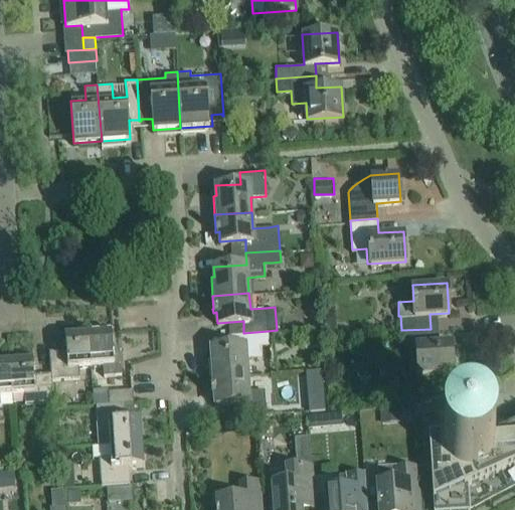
[(113,345),(112,329),(88,331),(90,366),(104,365),(104,373),(121,372),(120,344),(113,345)]
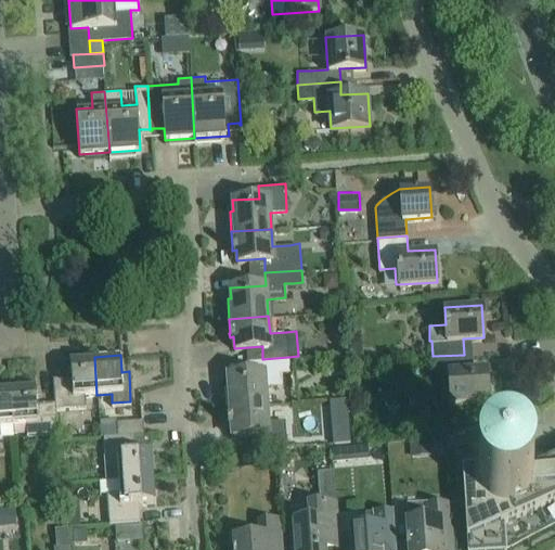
[(465,369),(464,355),(433,356),(434,372),(449,371),(450,403),(488,400),(486,368),(465,369)]
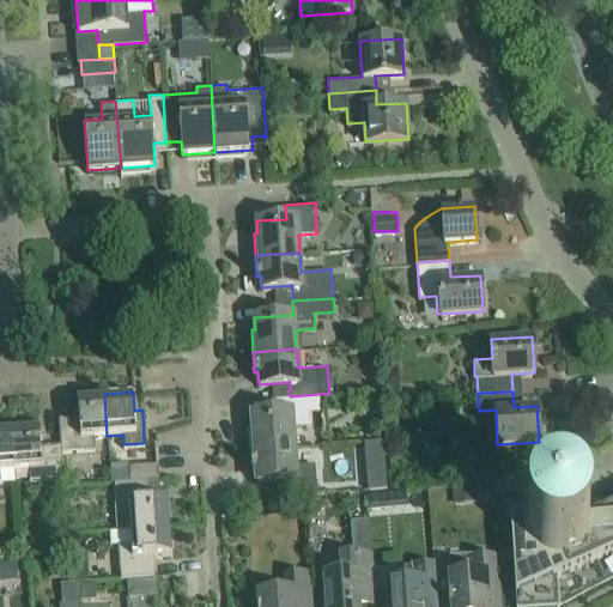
[(96,450),(96,437),(107,436),(104,394),(77,396),(79,419),(58,420),(60,442),(64,477),(66,477),(65,453),(96,450)]
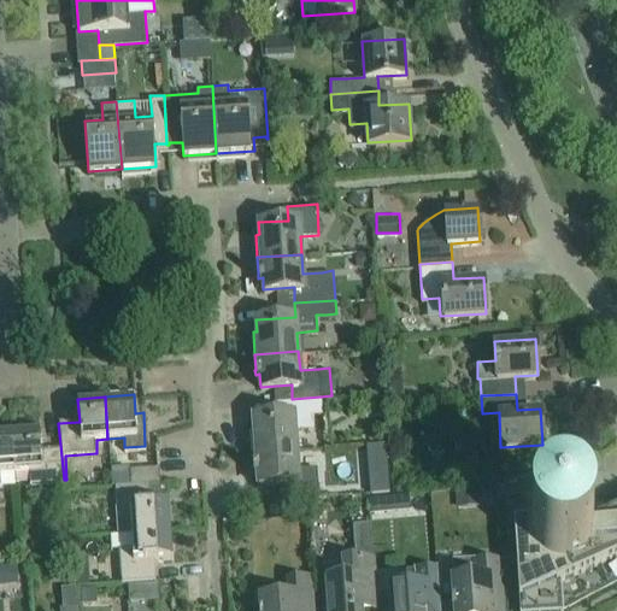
[(252,451),(297,448),(294,427),(313,426),(313,413),(322,413),(321,397),(292,399),(293,413),(253,416),(254,428),(250,428),(252,451)]
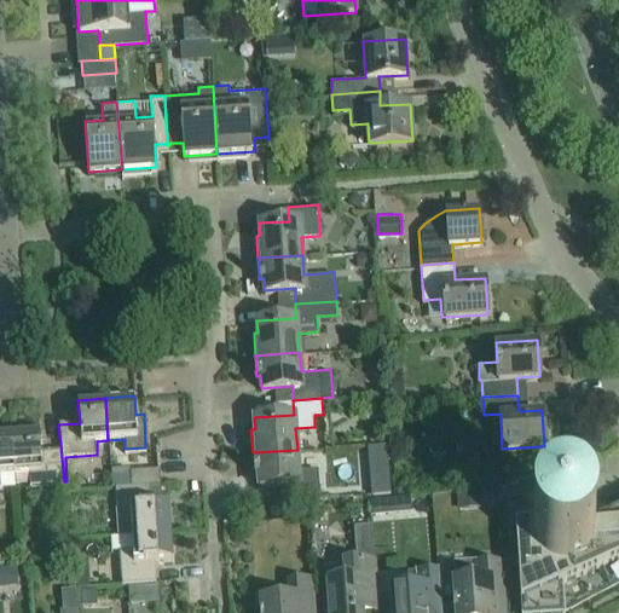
[(40,449),(39,429),(12,432),(15,472),(29,470),(30,484),(64,481),(61,446),(40,449)]
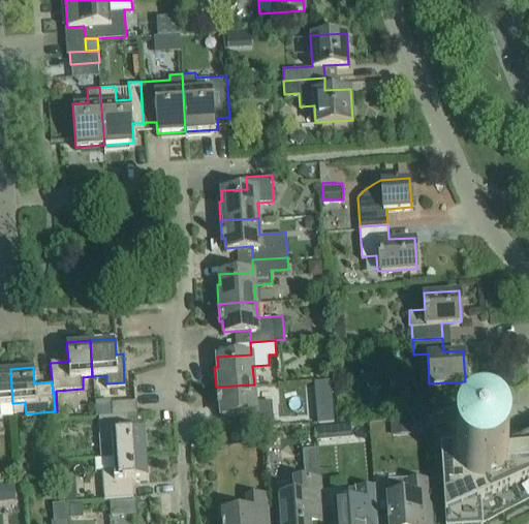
[(0,415),(1,415),(1,404),(12,403),(10,369),(0,369),(0,415)]
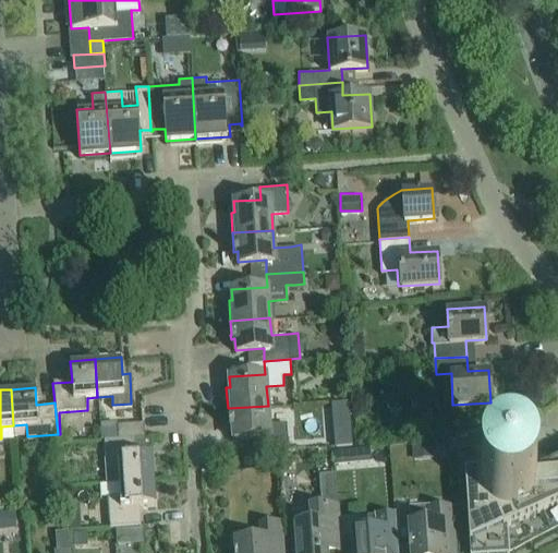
[(269,423),(268,406),(228,408),(229,422),(228,422),(228,427),(232,427),(233,437),(262,435),(262,448),(288,446),(287,422),(269,423)]
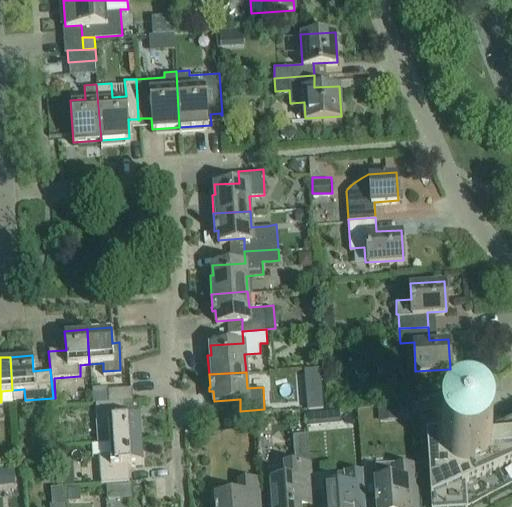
[(131,385),(107,387),(108,400),(119,399),(132,398),(131,385)]
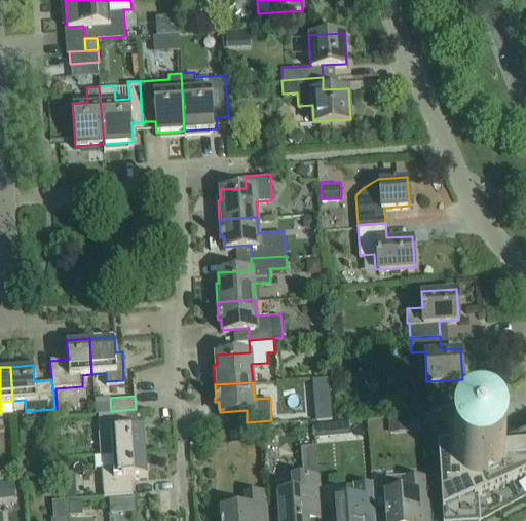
[(418,406),(418,428),(430,426),(430,406),(418,406)]
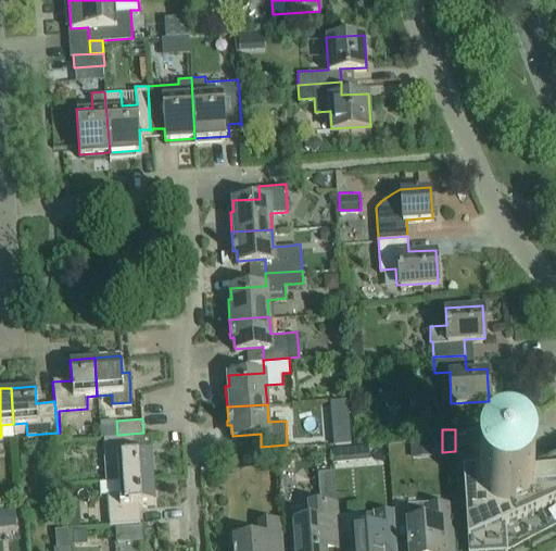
[(130,452),(129,434),(117,435),(103,436),(106,480),(118,479),(153,477),(151,451),(130,452)]
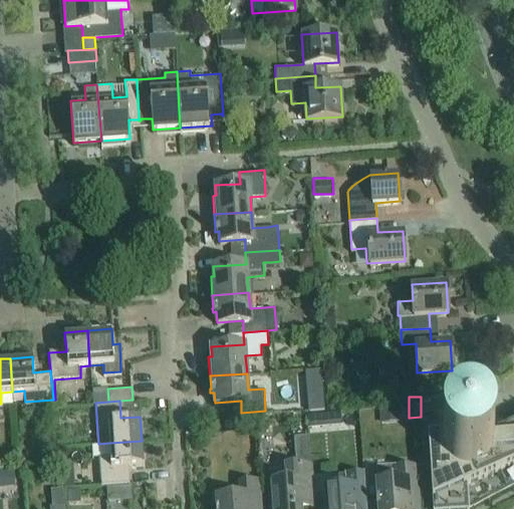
[(353,415),(353,402),(317,403),(317,416),(353,415)]
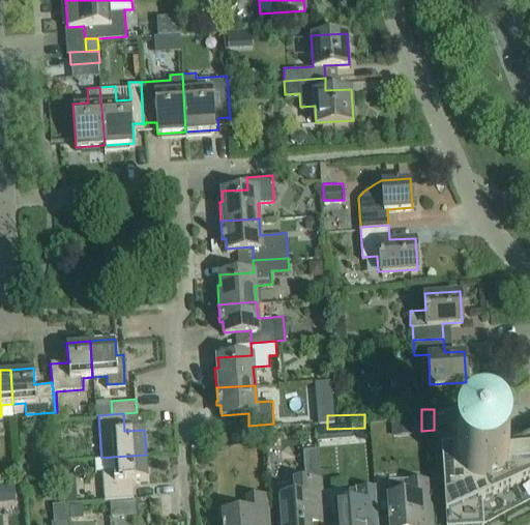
[(409,416),(392,417),(393,430),(409,429),(409,416)]
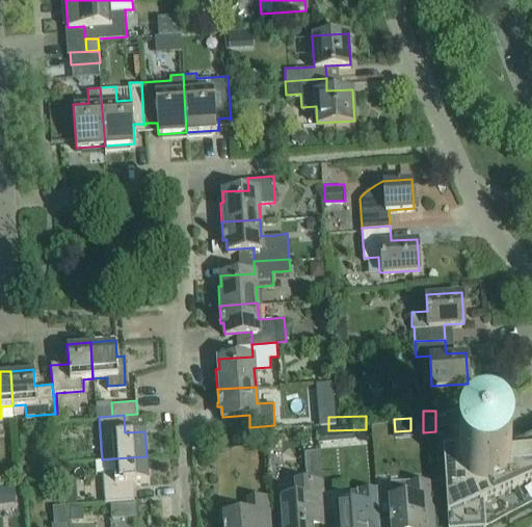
[(506,441),(504,439),(498,433),(490,430),(481,430),(472,433),(464,439),(459,447),(443,448),(448,526),(462,526),(485,525),(483,498),(531,477),(531,436),(508,446),(507,443),(506,441)]
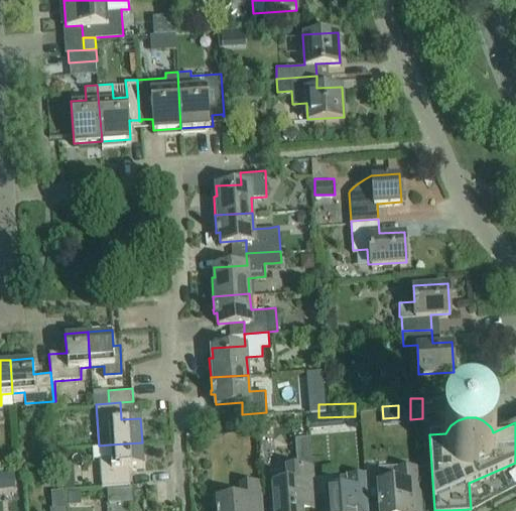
[(273,510),(302,510),(301,498),(313,497),(311,466),(309,435),(294,436),(296,467),(285,468),(286,482),(272,483),(273,510)]
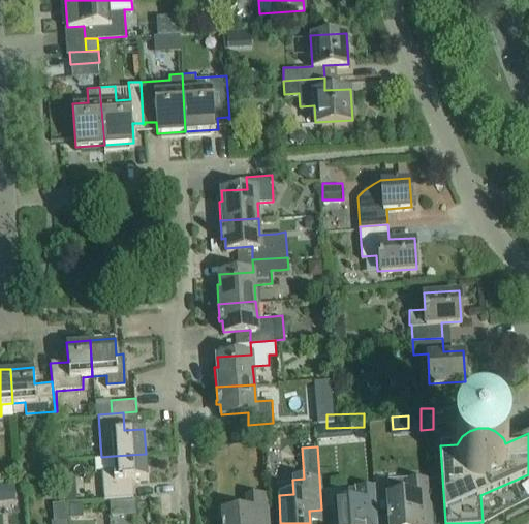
[(104,497),(109,497),(129,495),(128,478),(148,476),(146,454),(113,456),(114,469),(102,469),(104,497)]
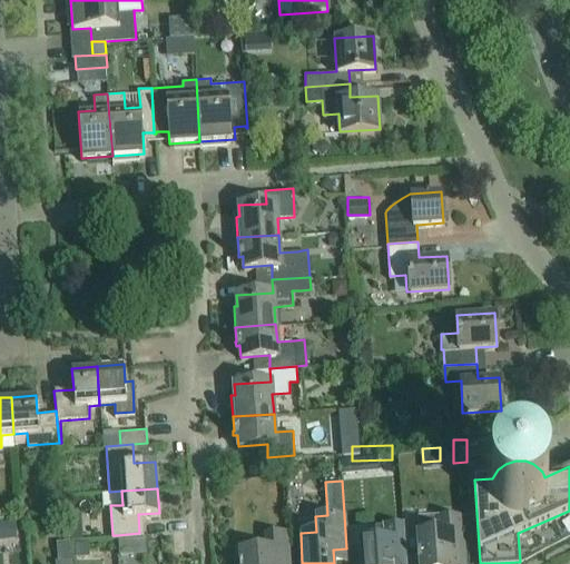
[(463,551),(461,513),(435,515),(420,516),(420,515),(419,515),(420,533),(418,534),(419,553),(415,554),(416,558),(420,558),(419,563),(451,563),(450,552),(463,551)]
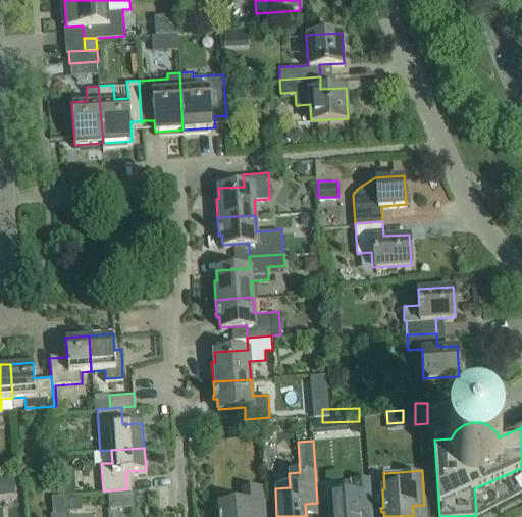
[(344,494),(328,495),(329,516),(359,516),(359,508),(370,508),(368,476),(343,478),(344,494)]
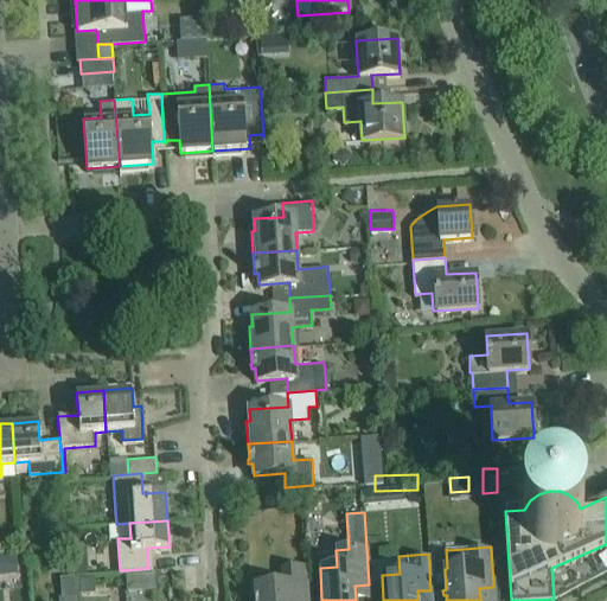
[(312,600),(311,566),(283,568),(285,582),(255,584),(256,600),(254,600),(312,600)]
